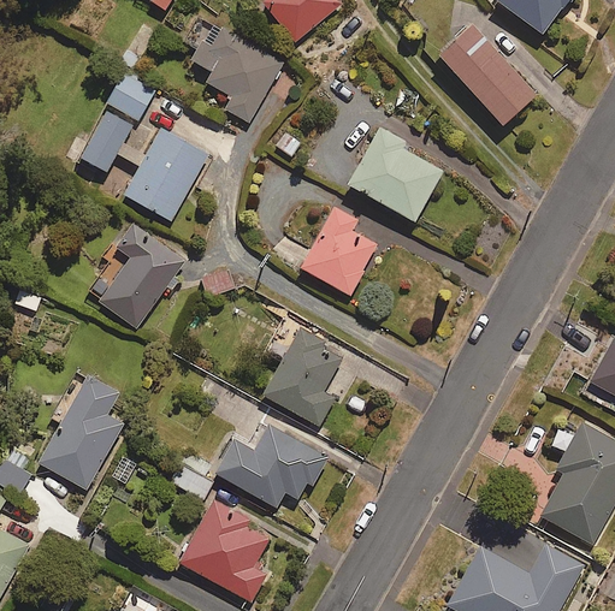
[(89,0),(108,11),(114,0),(89,0)]
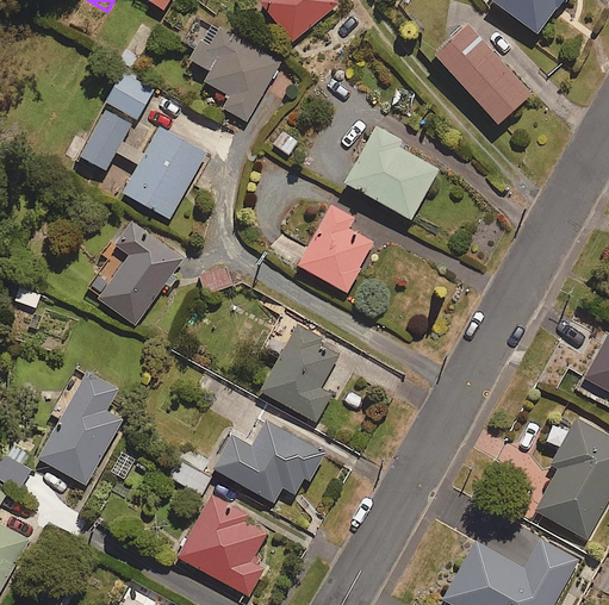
[(262,0),(260,2),(292,39),(337,0),(262,0)]
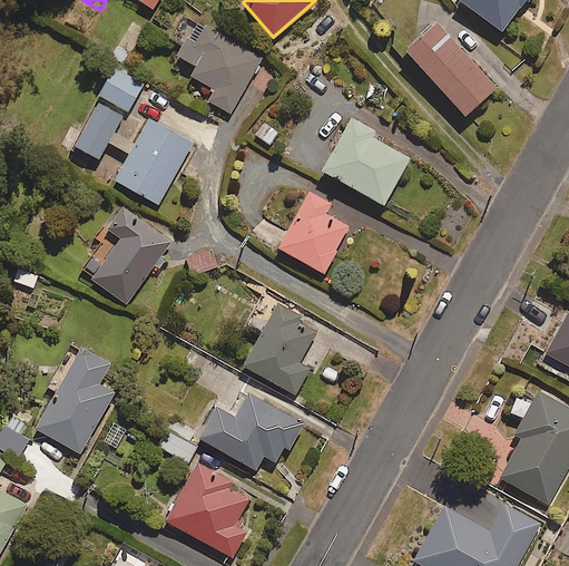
[(461,0),(502,32),(526,0),(461,0)]
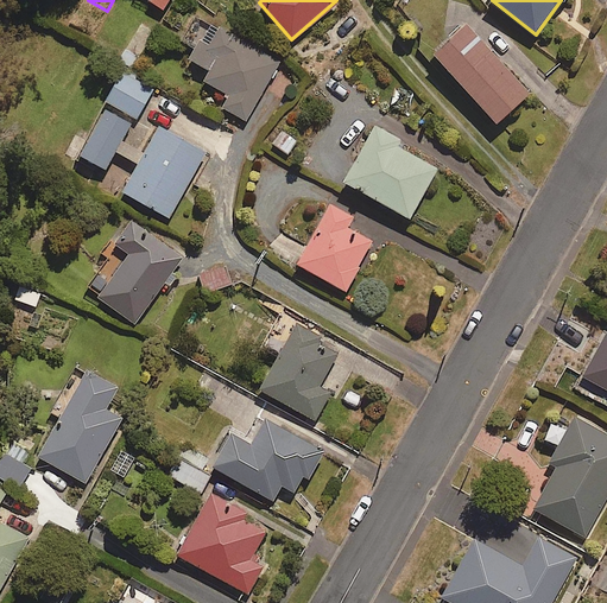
[(196,16),(182,42),(195,49),(189,59),(210,71),(206,80),(231,94),(223,106),(246,119),(278,61),(196,16)]
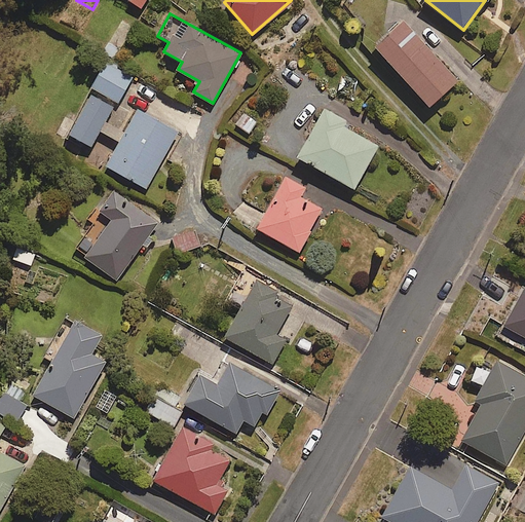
[(457,81),(403,23),(375,48),(429,108),(457,81)]
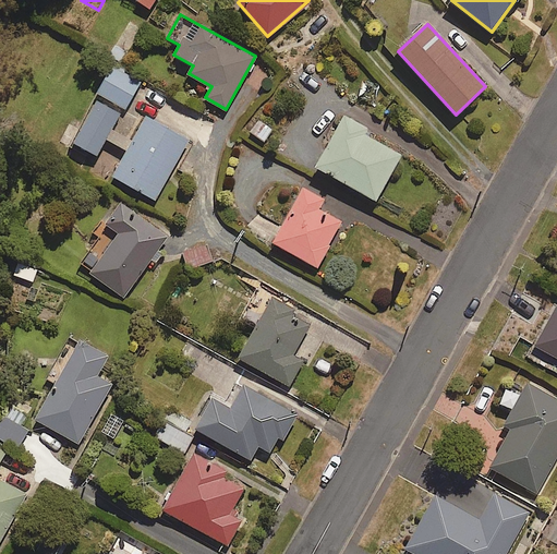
[(99,94),(125,108),(140,81),(113,67),(99,94)]
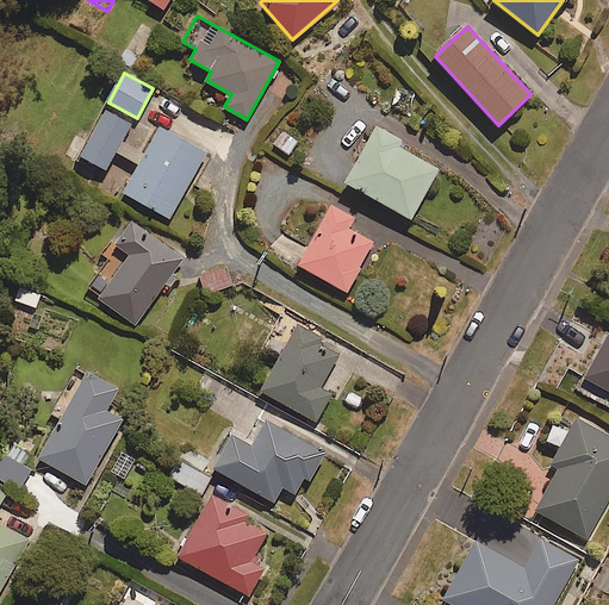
[(104,111),(79,157),(107,173),(118,154),(140,164),(124,193),(169,218),(205,153),(160,128),(145,155),(124,143),(132,126),(104,111)]
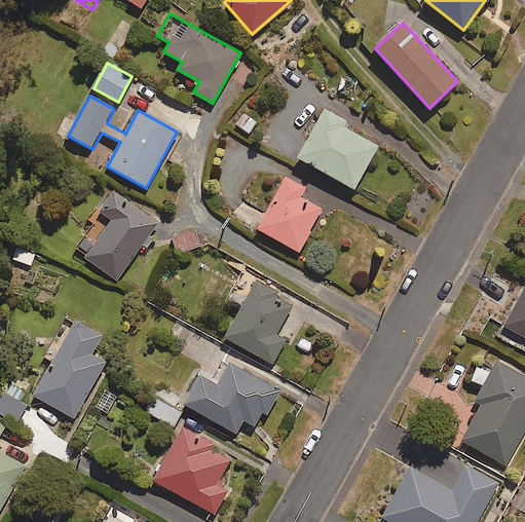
[(261,121),(242,107),(230,123),(248,138),(261,121)]
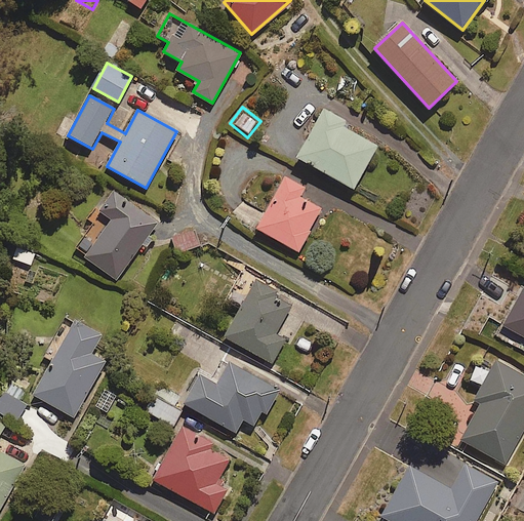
[(66,135),(76,117),(63,110),(52,128),(66,135)]
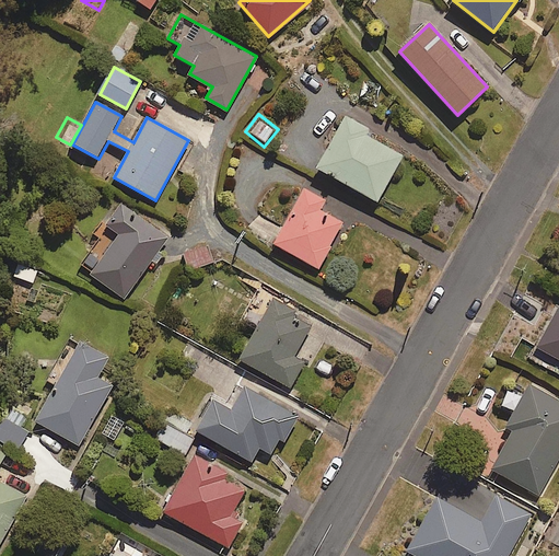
[(367,129),(346,117),(317,169),(377,203),(403,155),(364,135),(367,129)]
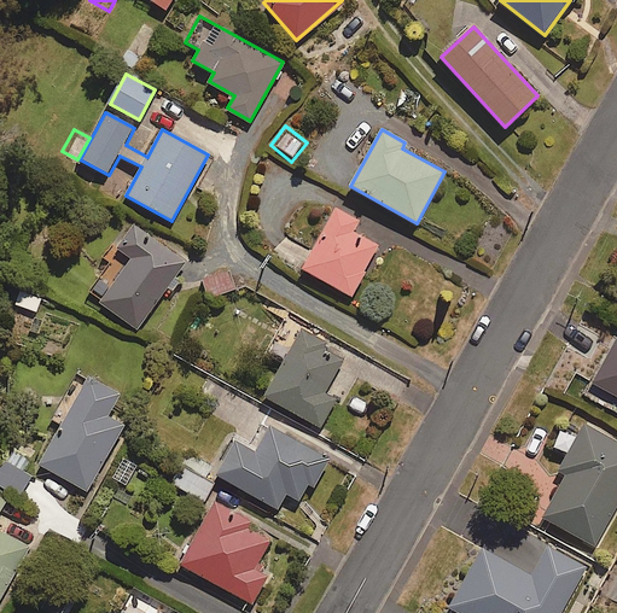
[(359,220),(335,206),(302,269),(351,295),(378,244),(353,231),(359,220)]
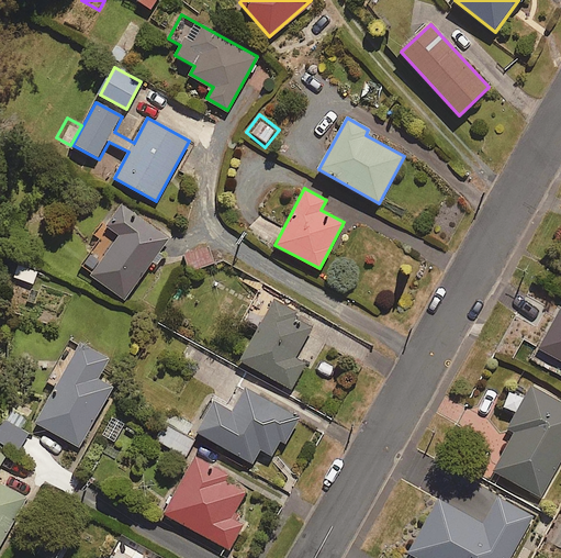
[(108,226),(120,234),(91,275),(125,299),(167,237),(122,205),(108,226)]
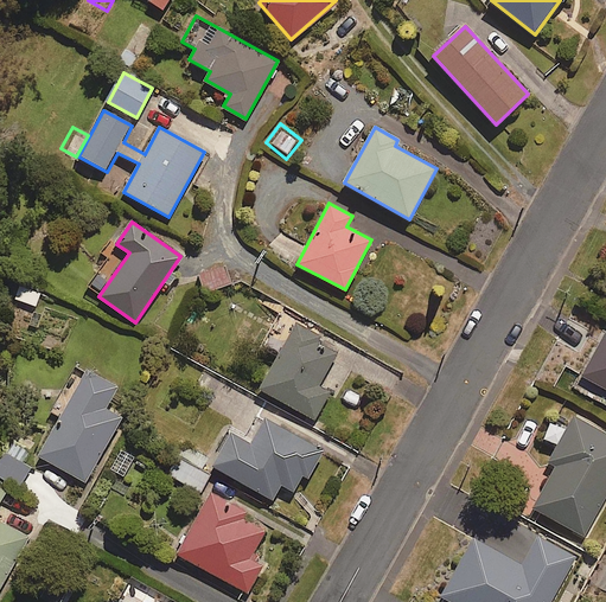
[(195,270),(204,294),(234,282),(224,258),(195,270)]
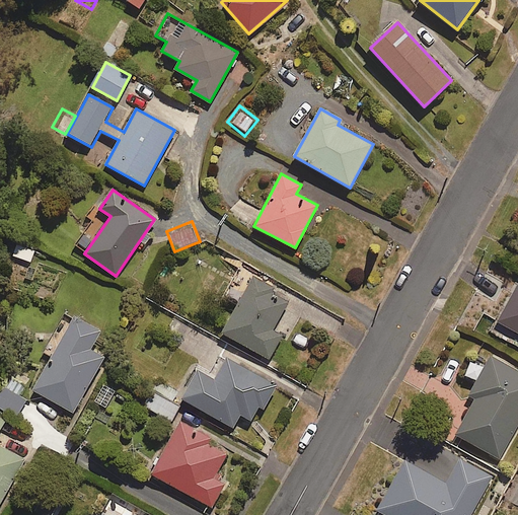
[(37,249),(17,240),(11,254),(30,264),(37,249)]
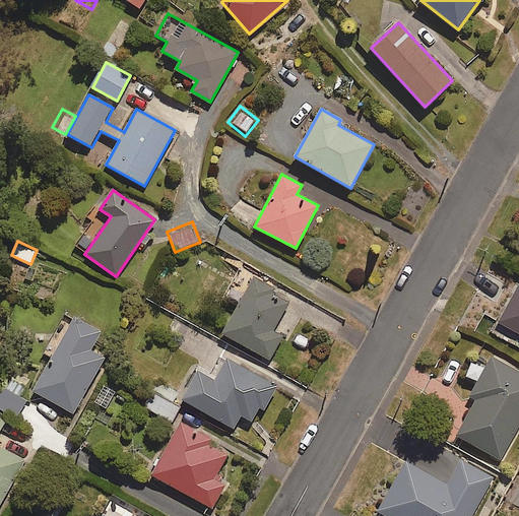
[(270,359),(282,335),(273,330),(290,298),(253,277),(222,333),(270,359)]
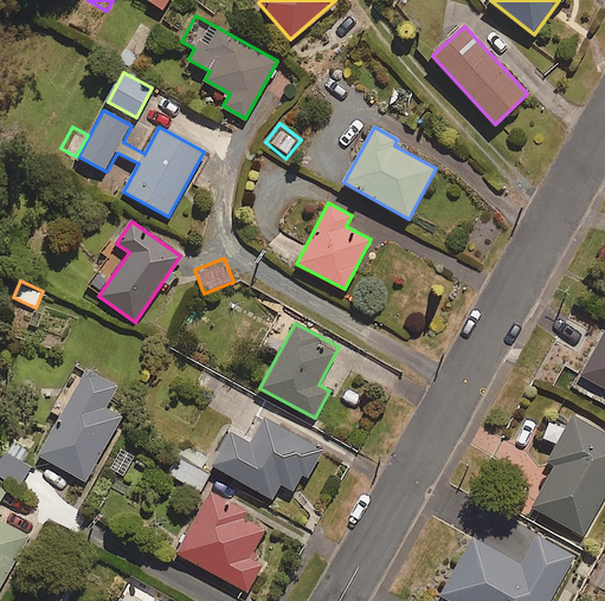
[(117,389),(84,372),(38,456),(87,482),(120,420),(104,412),(117,389)]
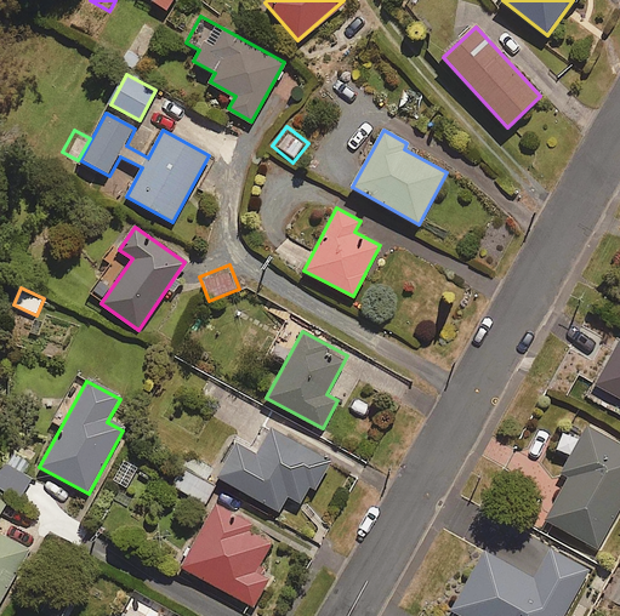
[(619,503),(619,443),(587,425),(562,471),(569,475),(546,518),(597,546),(619,503)]
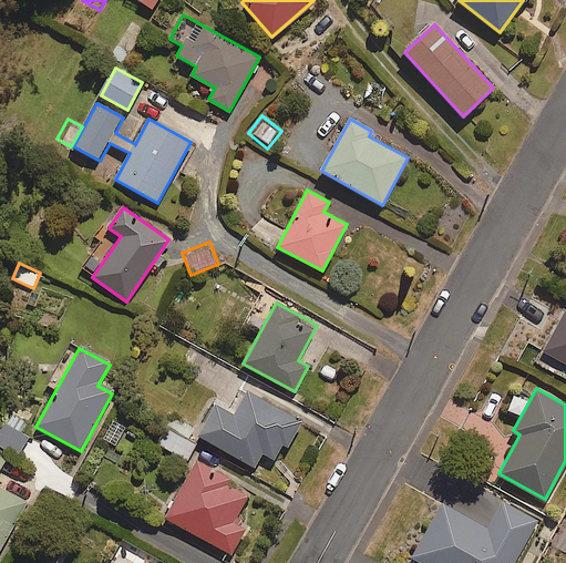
[(302,421),(248,390),(235,416),(216,406),(199,436),(255,467),(263,452),(279,462),(302,421)]
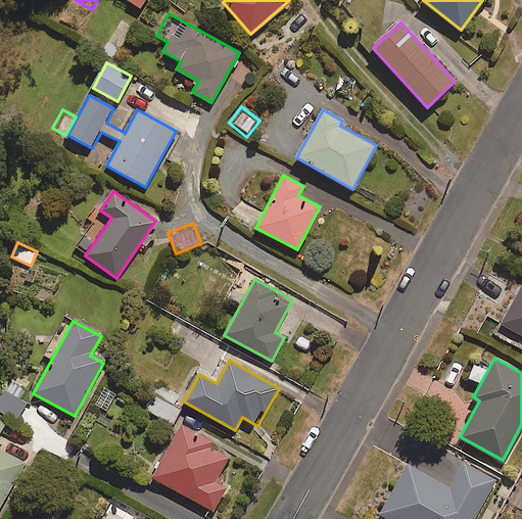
[(143,407),(173,422),(181,407),(175,404),(180,393),(156,381),(143,407)]
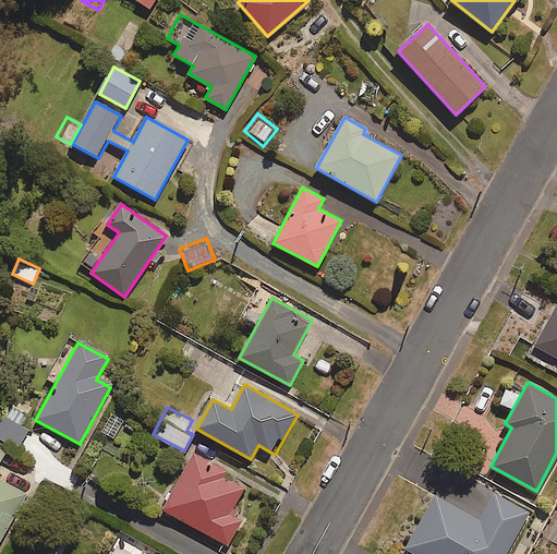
[(29,430),(1,412),(0,414),(0,437),(19,448),(29,430)]
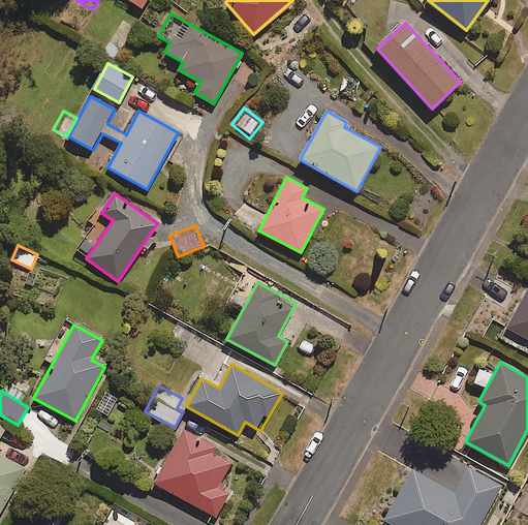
[(217,443),(186,426),(155,484),(216,517),(228,492),(218,487),(231,462),(213,452),(217,443)]
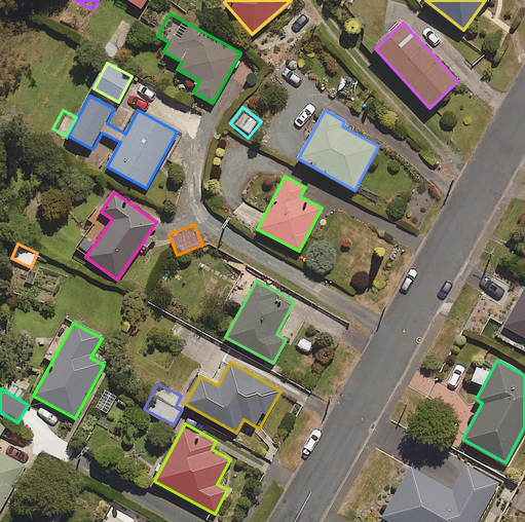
[(0,509),(25,467),(0,453),(0,509)]
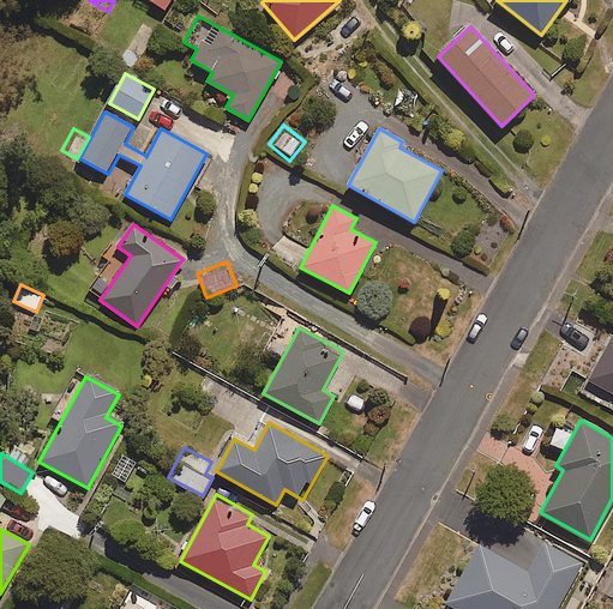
[(554,608),(581,560),(545,540),(528,571),(480,544),(448,604),(455,608),(554,608)]
